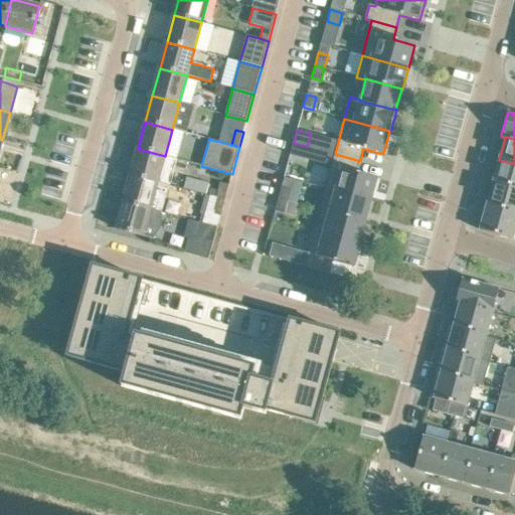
[(294,143),(290,155),(308,160),(312,148),(307,146),(294,143)]
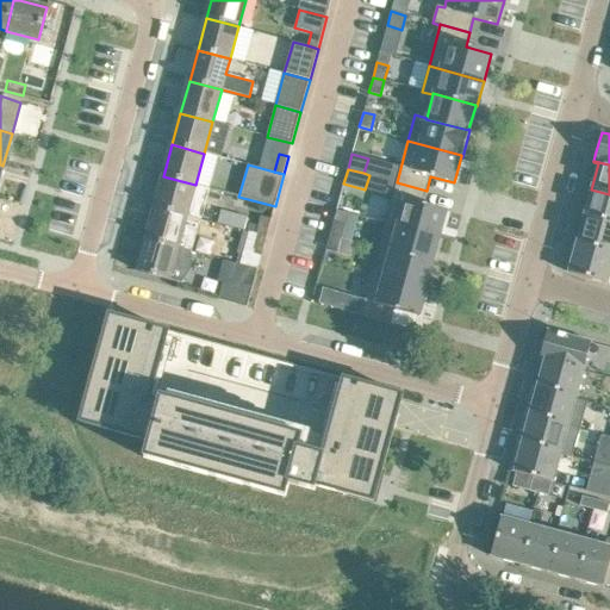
[(186,217),(195,185),(163,176),(154,207),(186,217)]
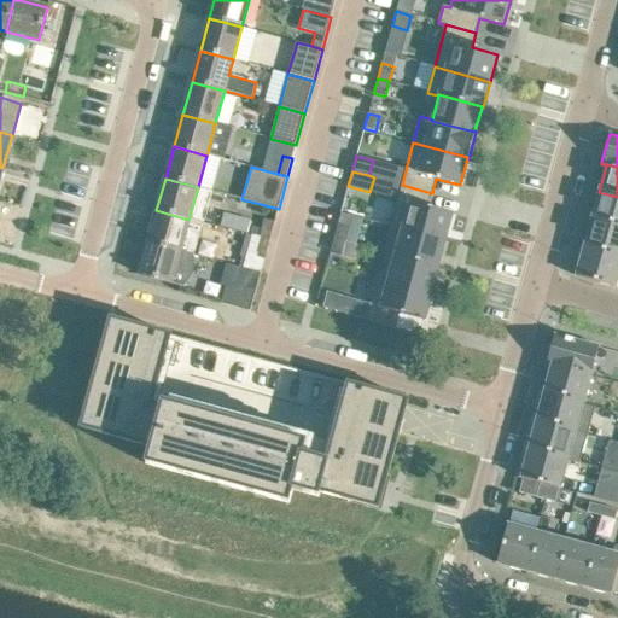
[(427,208),(432,193),(402,185),(390,227),(444,242),(452,214),(427,208)]
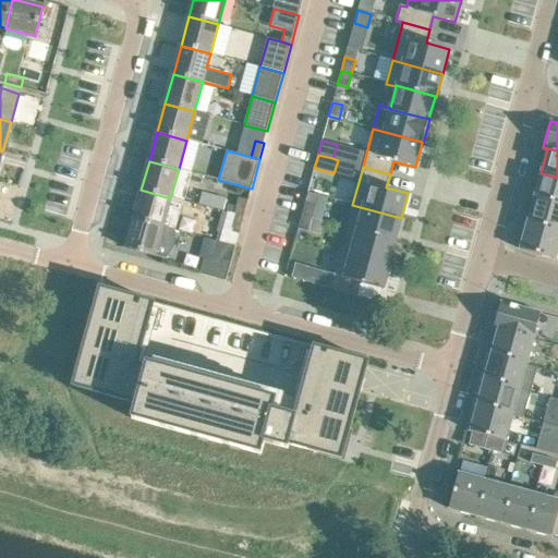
[(557,205),(557,178),(541,173),(536,187),(534,197),(533,198),(557,205)]
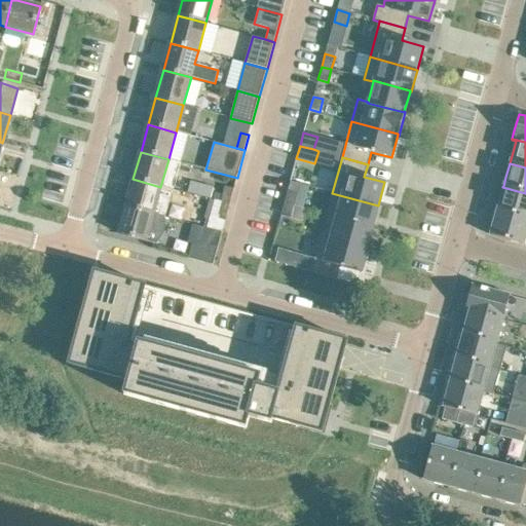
[(153,214),(160,187),(133,179),(125,205),(153,214)]
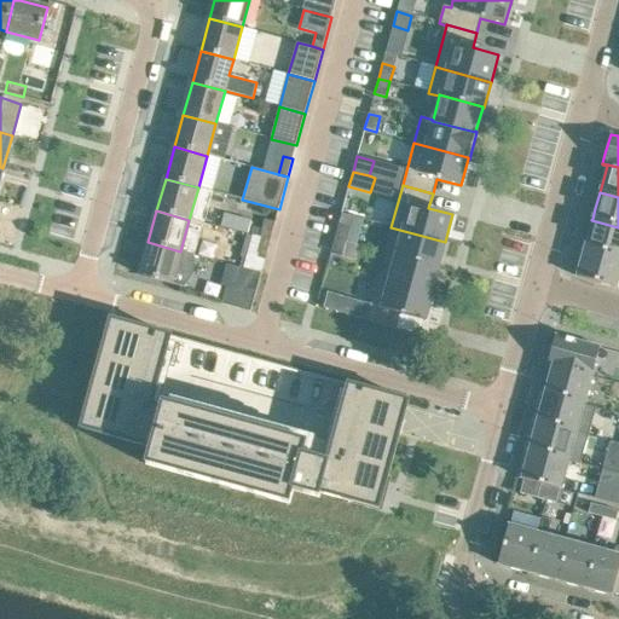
[(271,241),(276,223),(265,220),(260,238),(271,241)]
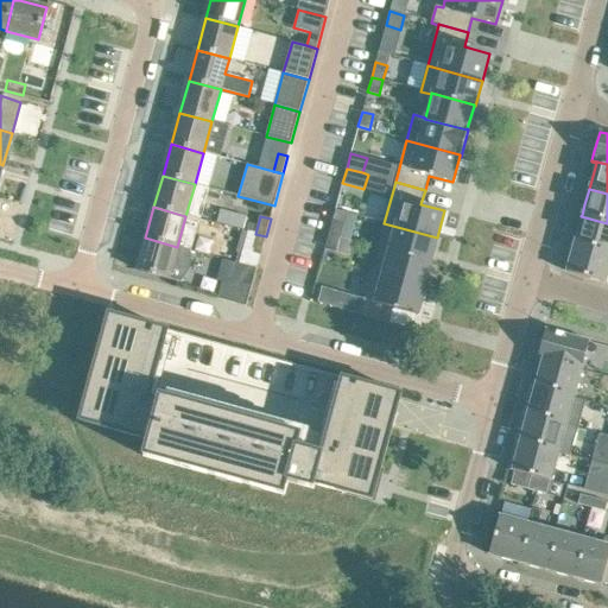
[(607,223),(581,216),(574,244),(607,253),(607,223)]
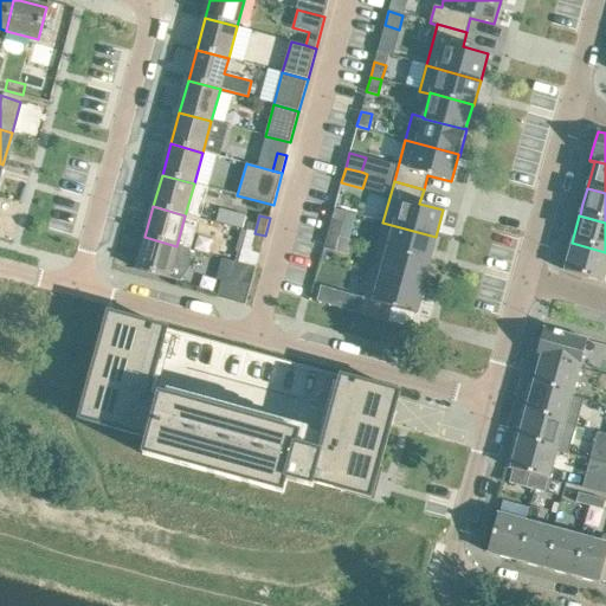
[(331,219),(328,233),(339,237),(343,221),(331,219)]
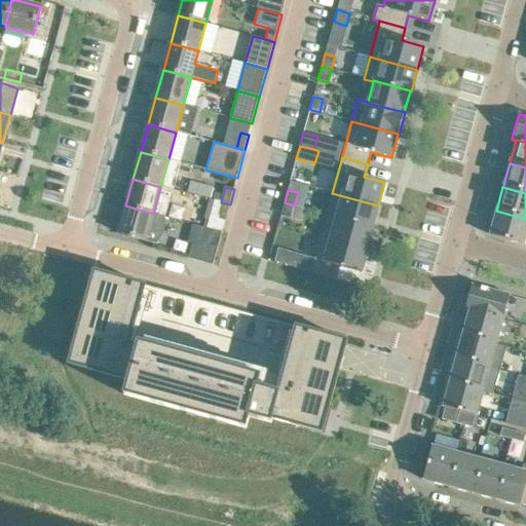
[(378,205),(332,193),(326,215),(372,227),(373,226),(378,205)]
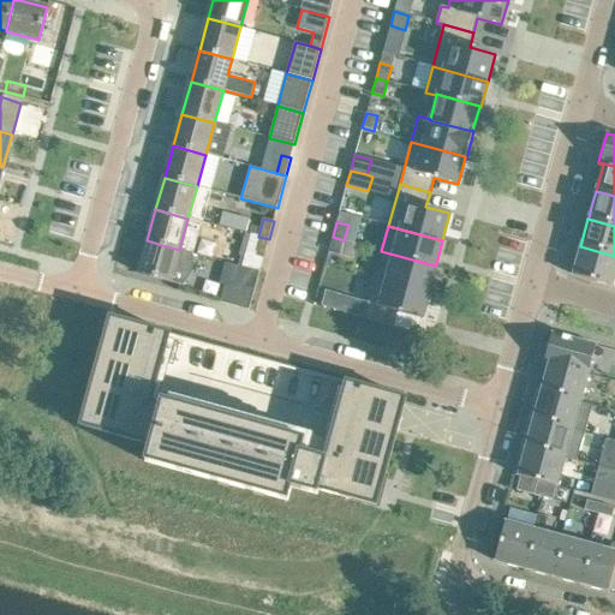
[(263,258),(269,239),(258,237),(254,255),(263,258)]
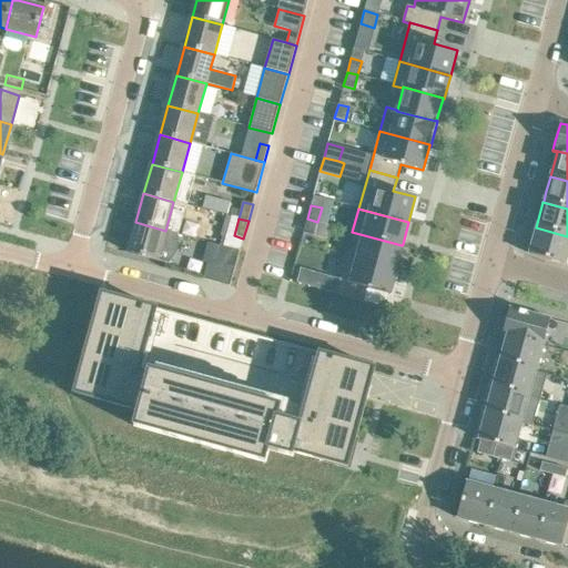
[(303,233),(314,235),(317,222),(307,219),(303,233)]
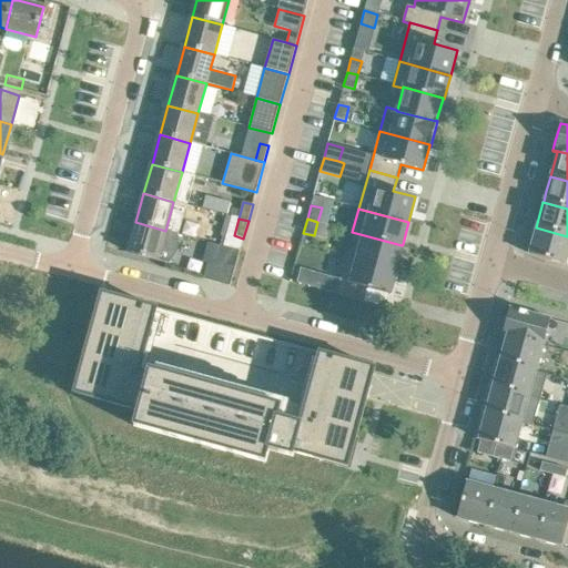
[(170,264),(178,234),(165,231),(135,222),(128,252),(170,264)]
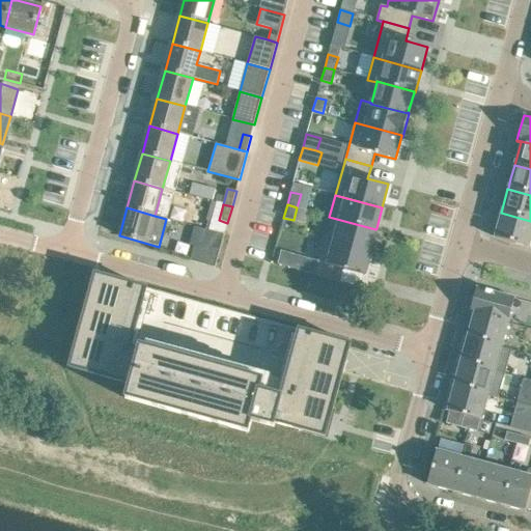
[(530,221),(501,213),(497,229),(494,238),(528,247),(530,236),(530,221)]
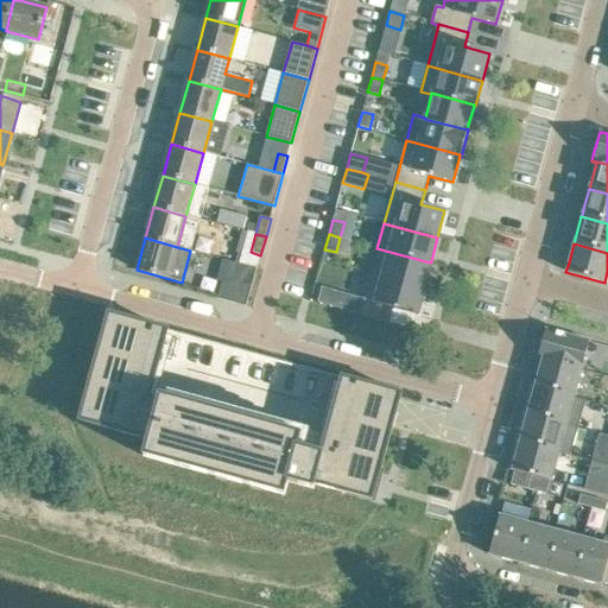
[(432,263),(431,261),(430,263),(377,248),(371,273),(425,289),(432,263)]
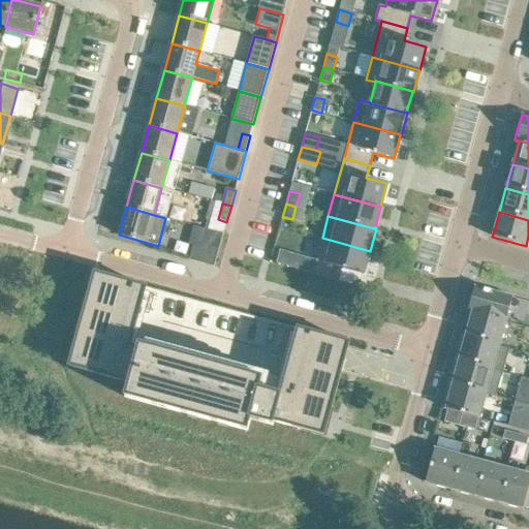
[(214,268),(223,234),(205,228),(201,242),(192,246),(189,260),(214,268)]
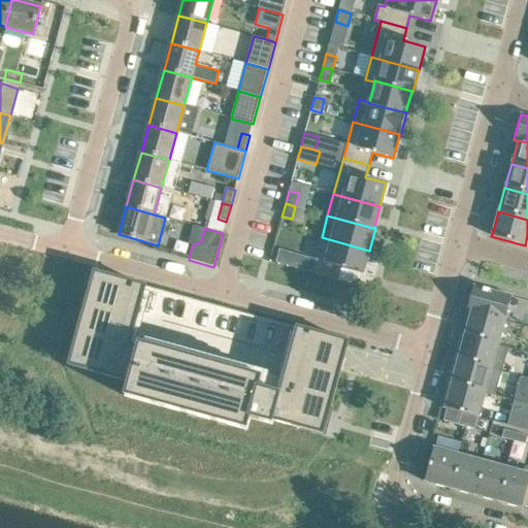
[(369,251),(322,237),(311,273),(337,281),(340,268),(363,274),(369,251)]
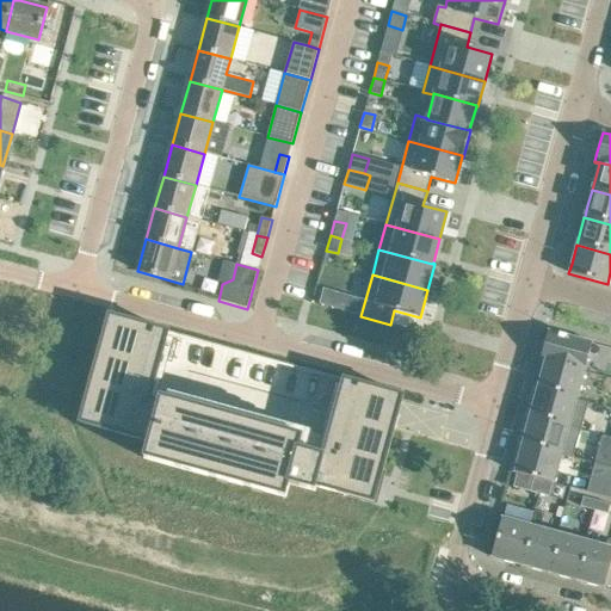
[(109,315),(79,424),(148,442),(143,458),(285,498),(289,485),(314,492),(315,487),(347,495),(347,494),(358,498),(365,471),(381,476),(382,470),(403,396),(109,315)]
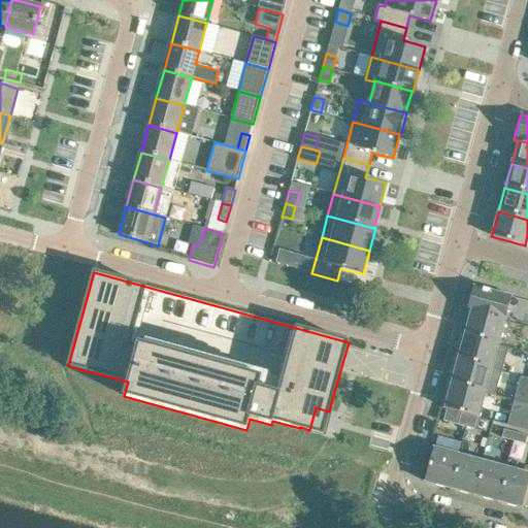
[(473,286),(468,305),(467,310),(504,321),(512,296),(473,286)]
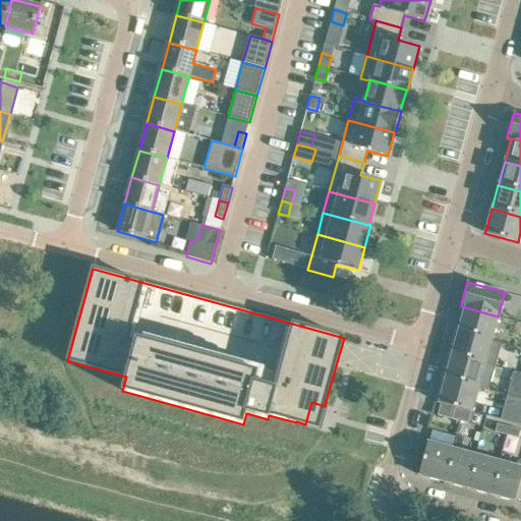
[(464,308),(458,332),(491,341),(498,316),(461,306),(460,307),(464,308)]
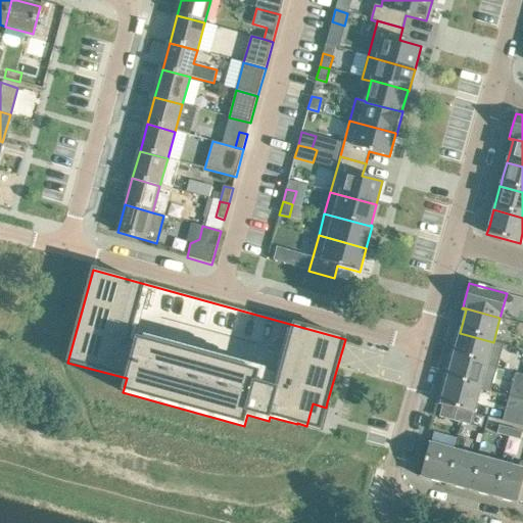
[(493,342),(460,333),(454,357),(487,366),(493,342)]
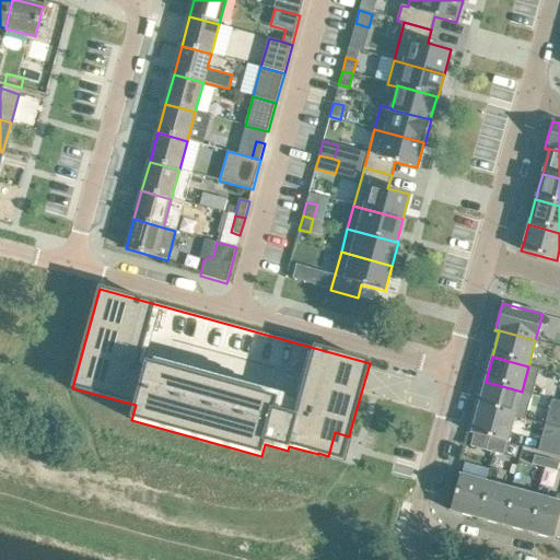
[(522,392),(486,382),(478,407),(514,417),(522,392)]
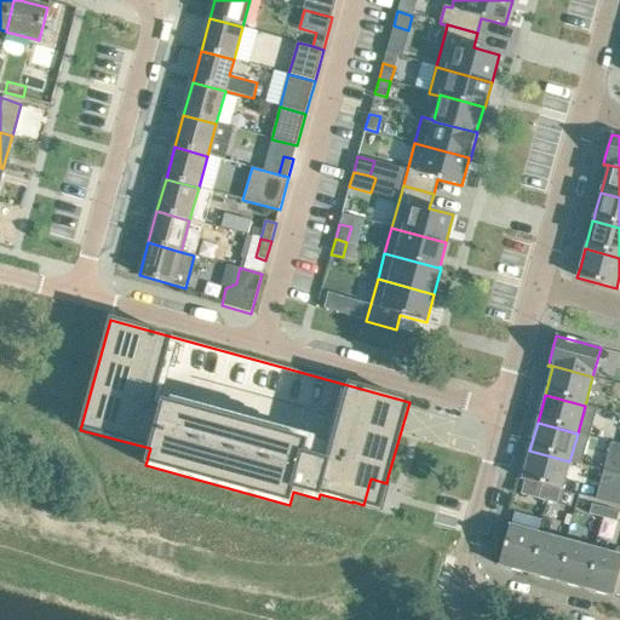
[(569,461),(529,451),(522,480),(541,484),(551,488),(561,491),(562,491),(569,461)]
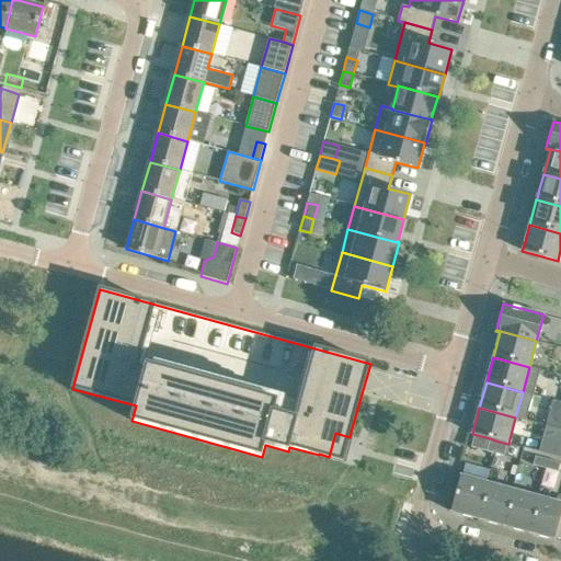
[(495,454),(499,442),(490,438),(487,451),(495,454)]
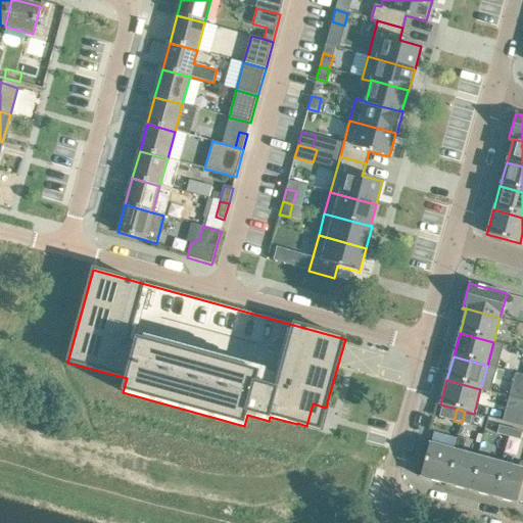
[(462,423),(469,425),(473,414),(465,412),(462,423)]
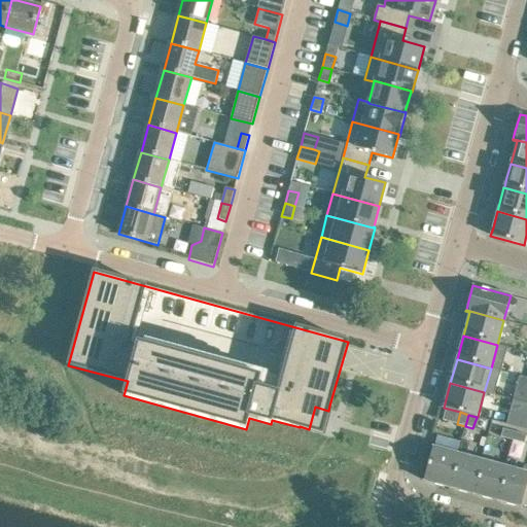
[(515,432),(503,429),(500,436),(513,441),(515,432)]
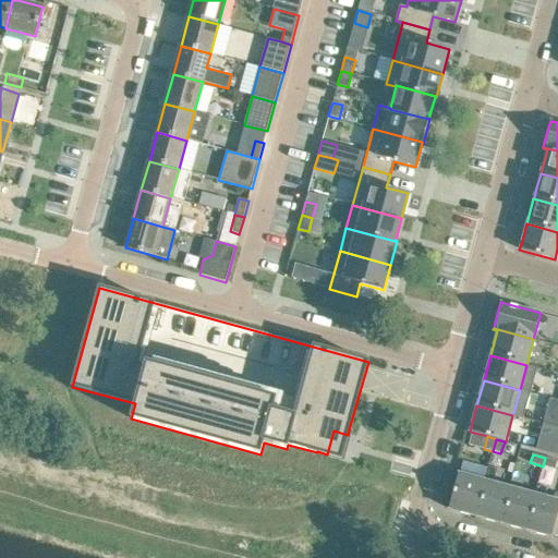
[(545,458),(543,466),(555,470),(557,461),(545,458)]
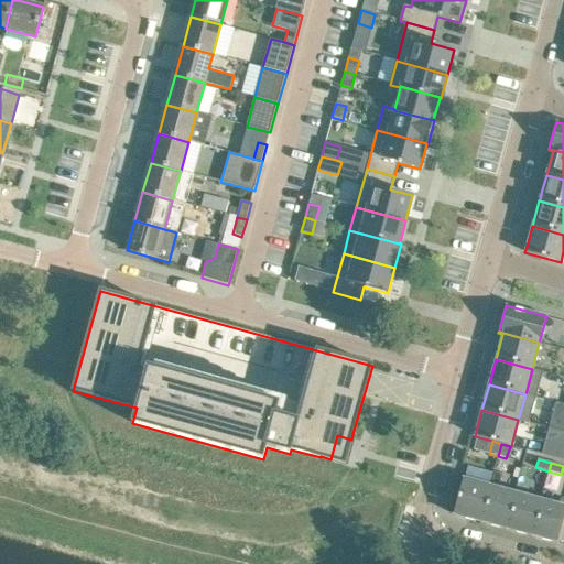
[(463,478),(454,512),(465,516),(465,518),(479,522),(489,486),(494,473),(467,466),(463,478)]
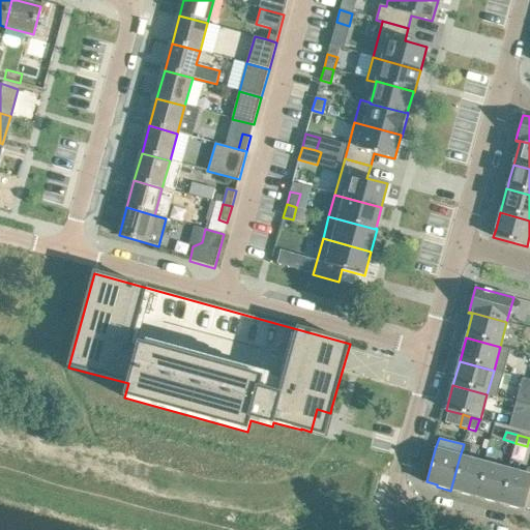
[(450,491),(475,497),(484,463),(460,457),(450,491)]
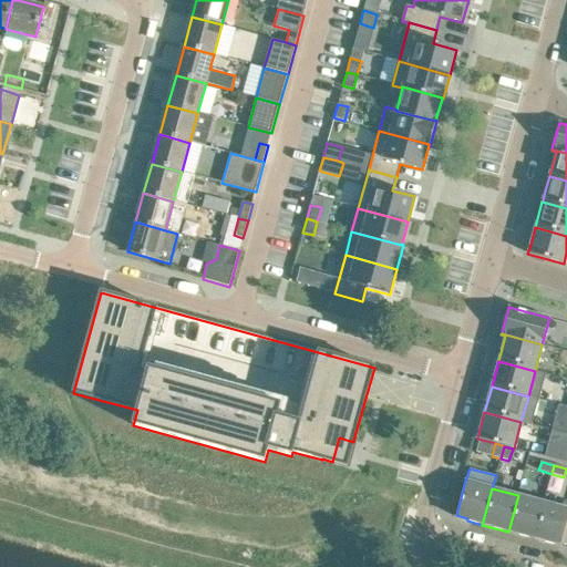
[(518,495),(508,532),(534,538),(544,502),(518,495)]
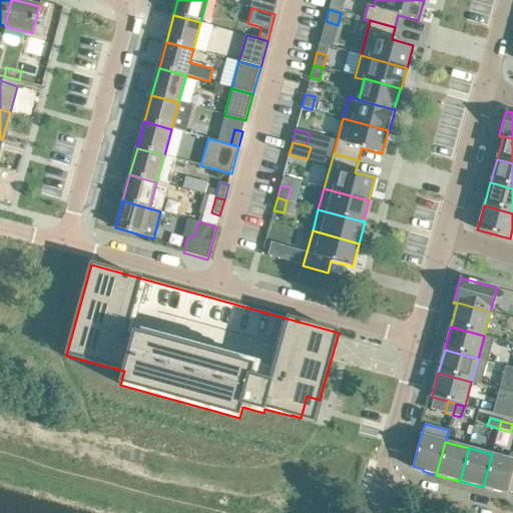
[(512,460),(492,454),(483,487),(507,494),(512,471),(512,460)]
